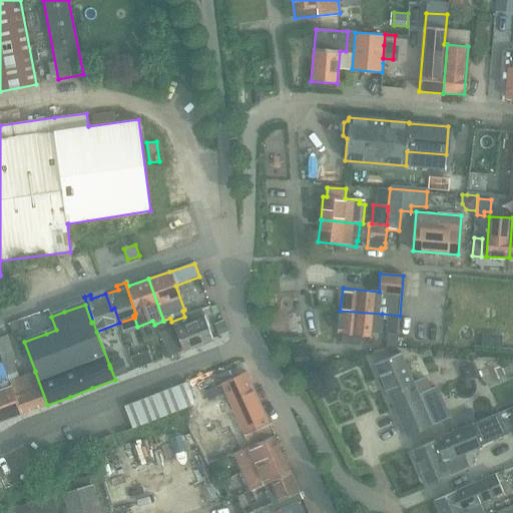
[(382,314),(340,311),(338,334),(342,334),(341,343),(359,345),(359,336),(371,337),(371,333),(381,334),(383,315),(400,317),(400,316),(382,314)]
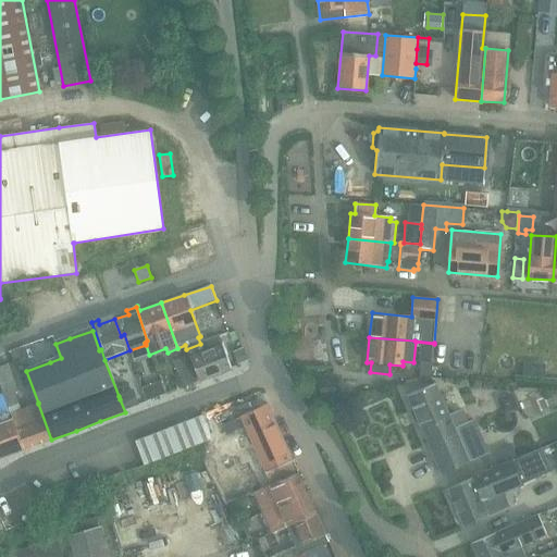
[(220,346),(189,358),(198,382),(231,369),(222,345),(220,346)]
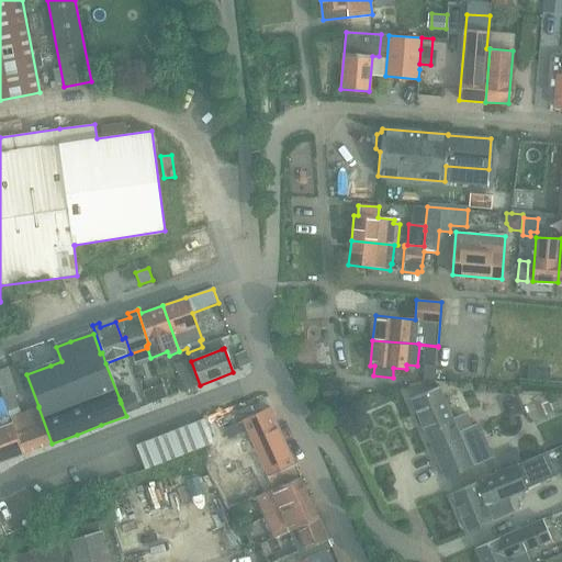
[(243,352),(233,356),(238,368),(248,364),(243,352)]
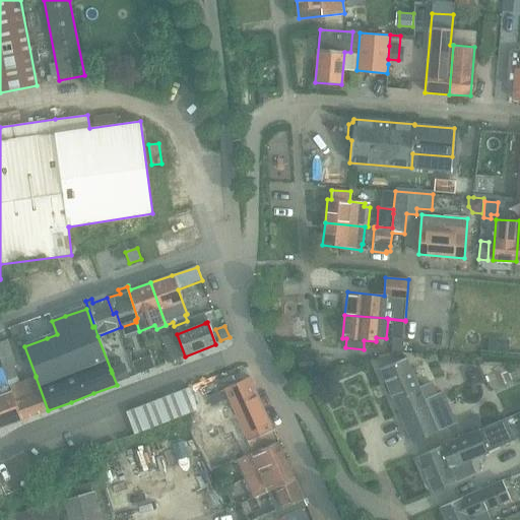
[(161,338),(171,362),(183,358),(174,333),(161,338)]
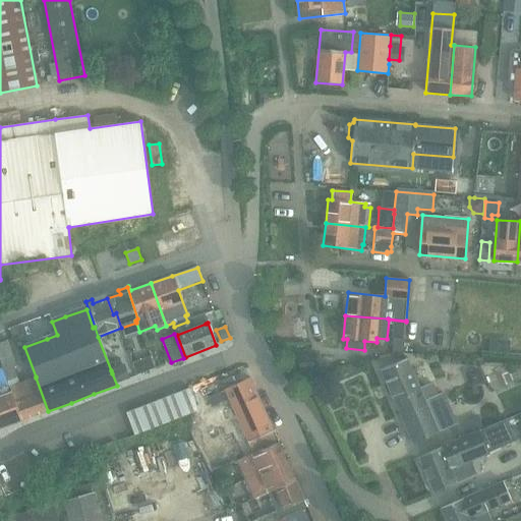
[(405,338),(393,338),(392,355),(403,353),(405,338)]
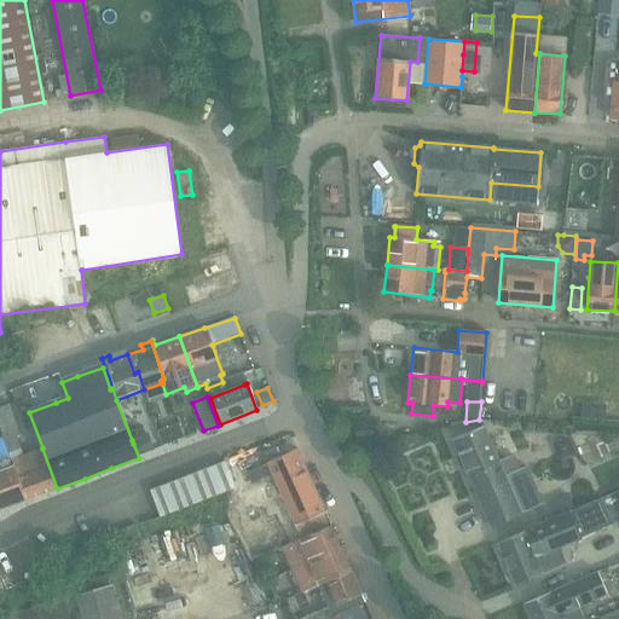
[(0,423),(15,464),(28,499),(57,489),(42,449),(23,456),(15,437),(19,434),(9,403),(0,405),(0,423)]
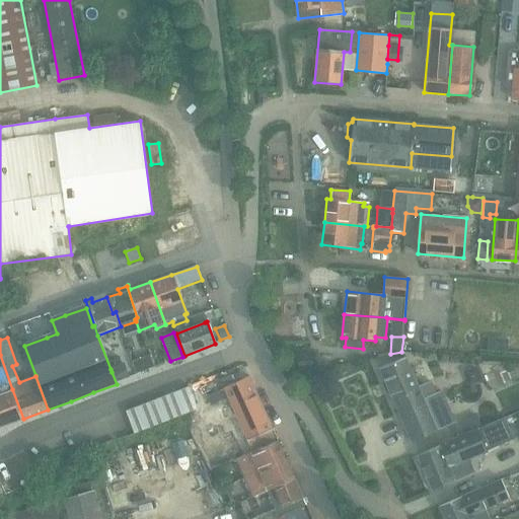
[(143,357),(132,361),(136,372),(147,368),(147,366),(143,357)]
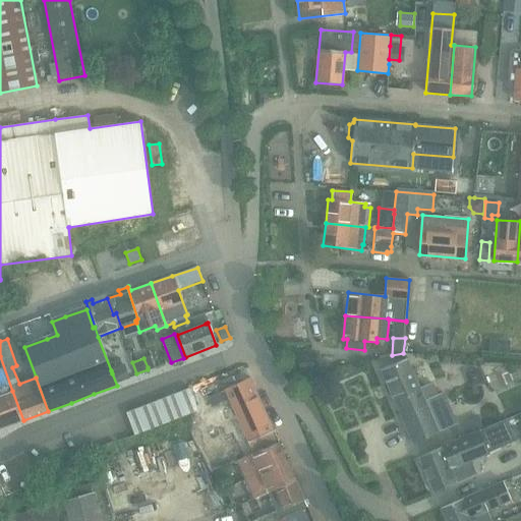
[(407,359),(382,370),(412,444),(456,424),(444,393),(425,401),(407,359)]
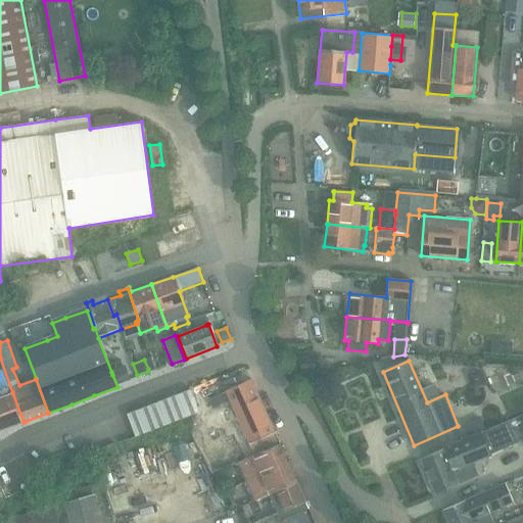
[(124,367),(111,371),(117,386),(129,381),(124,367)]
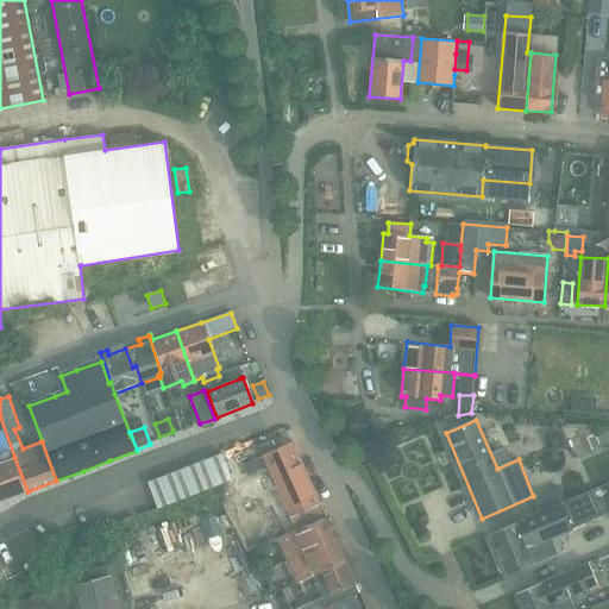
[(600,446),(592,429),(578,435),(585,452),(600,446)]
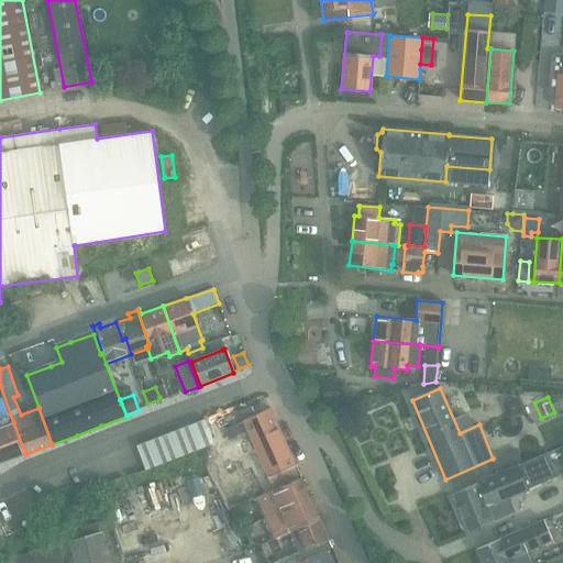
[(503,404),(509,417),(522,411),(516,398),(503,404)]
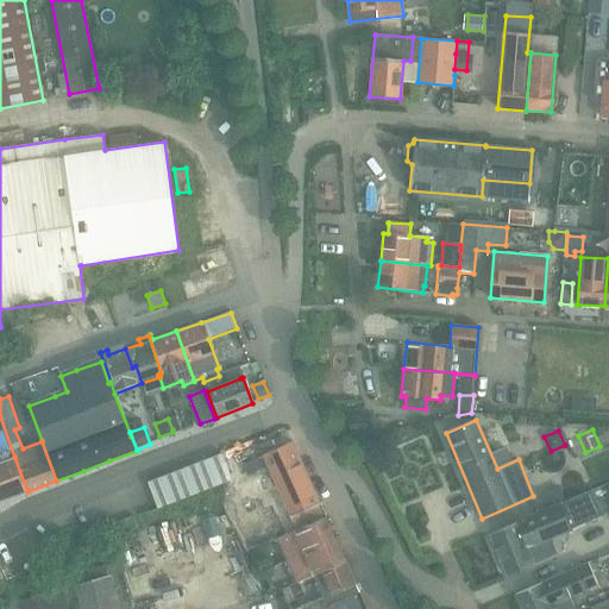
[(276,539),(325,518),(292,444),(242,465),(246,475),(267,466),(289,518),(295,529),(276,538),(276,539)]
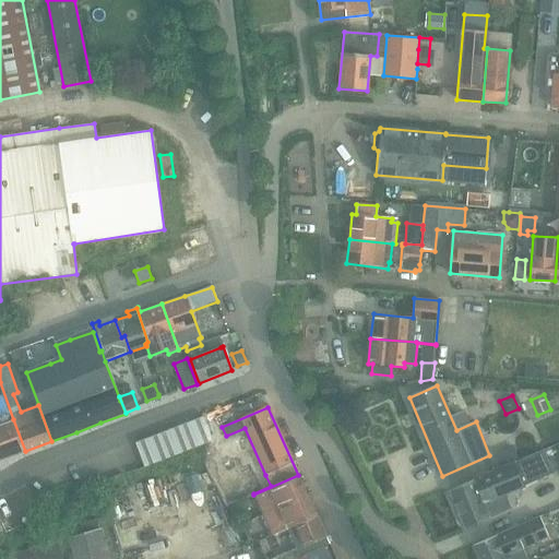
[(202,416),(191,420),(202,445),(212,441),(202,416)]
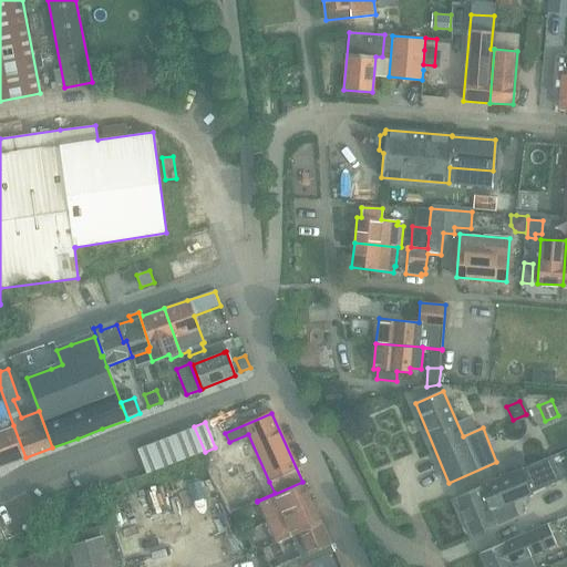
[(0,467),(26,457),(13,425),(0,430),(0,467)]
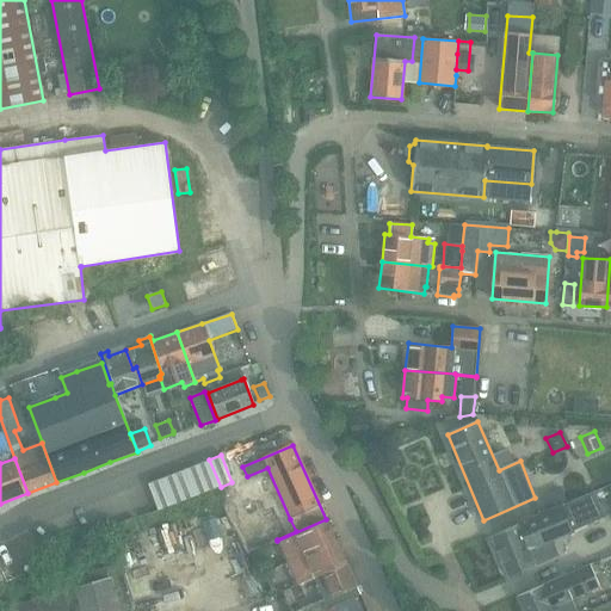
[(209,460),(198,464),(210,491),(221,487),(209,460)]
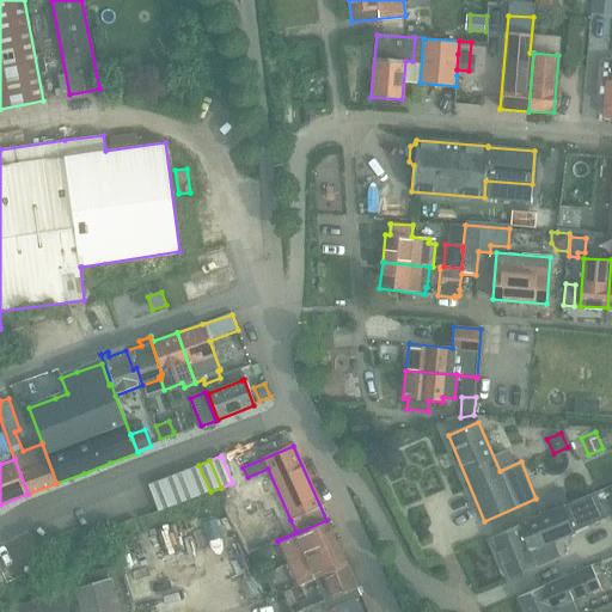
[(199,465),(185,471),(197,497),(210,491),(199,465)]
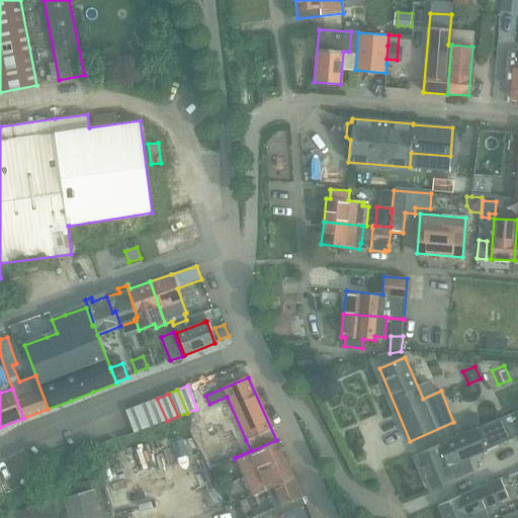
[(157,399),(148,402),(157,425),(167,421),(157,399)]
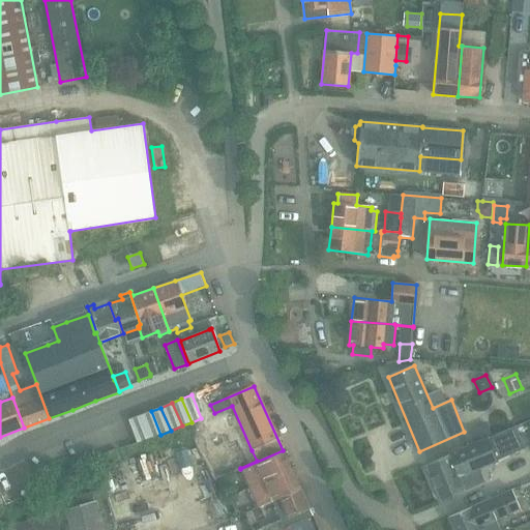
[(151,411),(139,416),(149,439),(160,435),(151,411)]
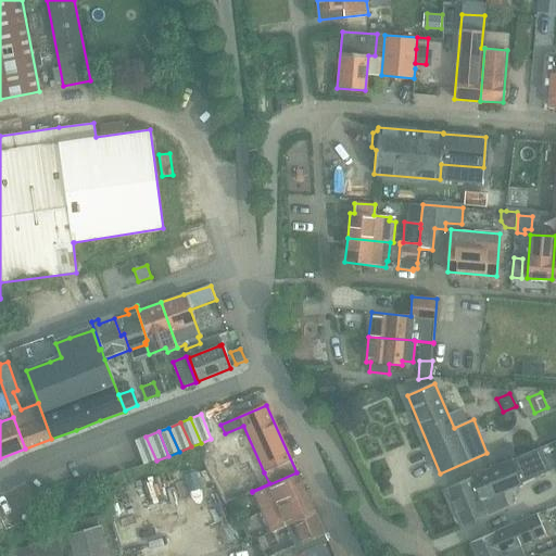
[(156,460),(146,437),(134,442),(143,466),(156,460)]
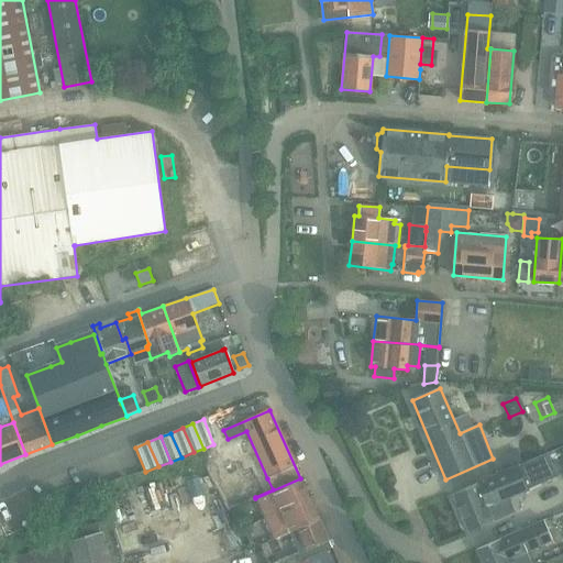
[(497,474),(452,494),(468,532),(514,512),(508,498),(528,490),(556,477),(547,453),(518,466),(497,474)]
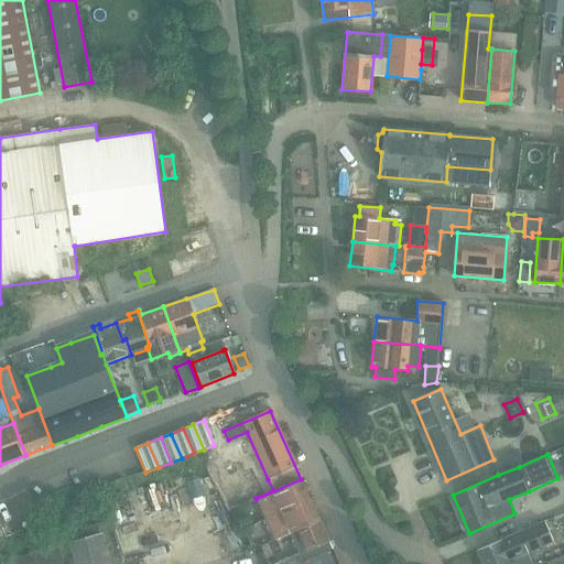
[(264,519),(310,500),(301,479),(256,499),(264,519)]
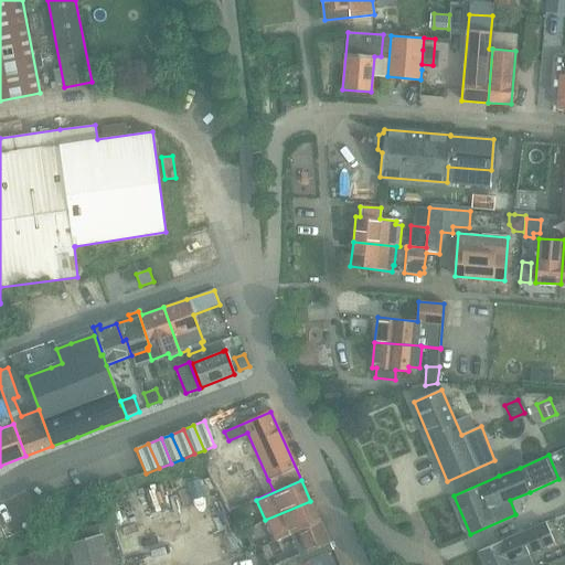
[(320,522),(310,501),(265,520),(275,542),(290,535),(320,522)]
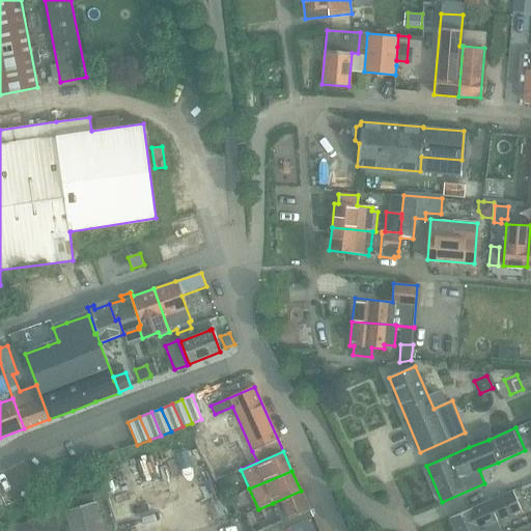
[(278,530),(280,530),(288,528),(312,518),(301,491),(273,503),(280,521),(261,529),(261,530),(275,530),(278,530)]
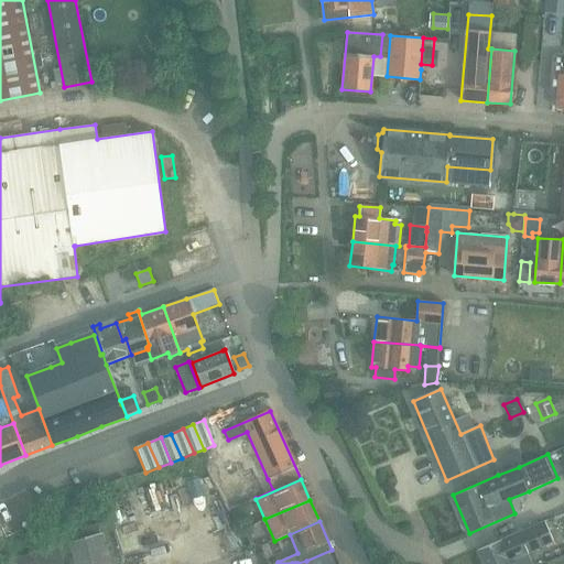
[(530,563),(527,553),(553,541),(544,521),(518,533),(476,551),(481,563),(530,563)]
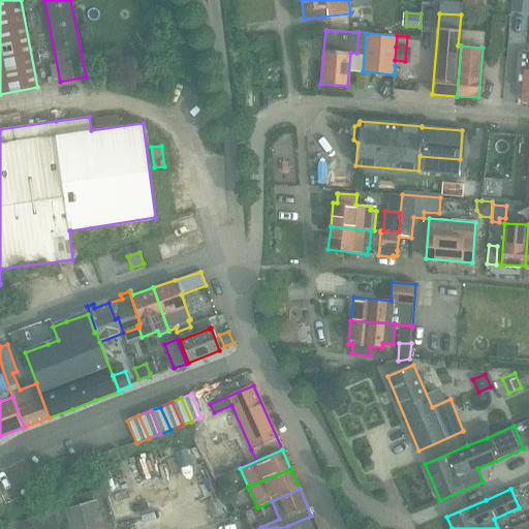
[(71,495),(75,507),(65,510),(70,528),(101,528),(94,502),(95,501),(91,490),(71,495)]
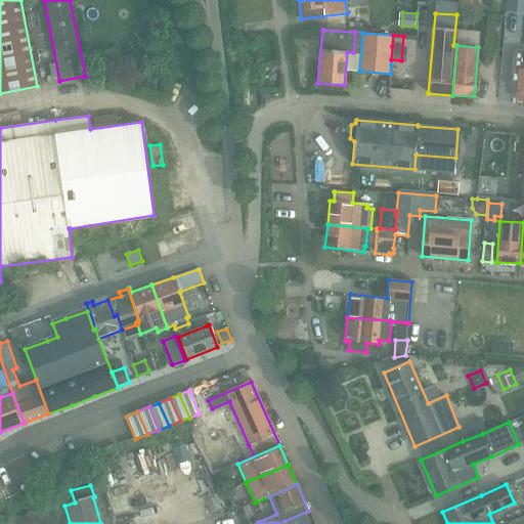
[(0,523),(57,523),(53,509),(0,523)]
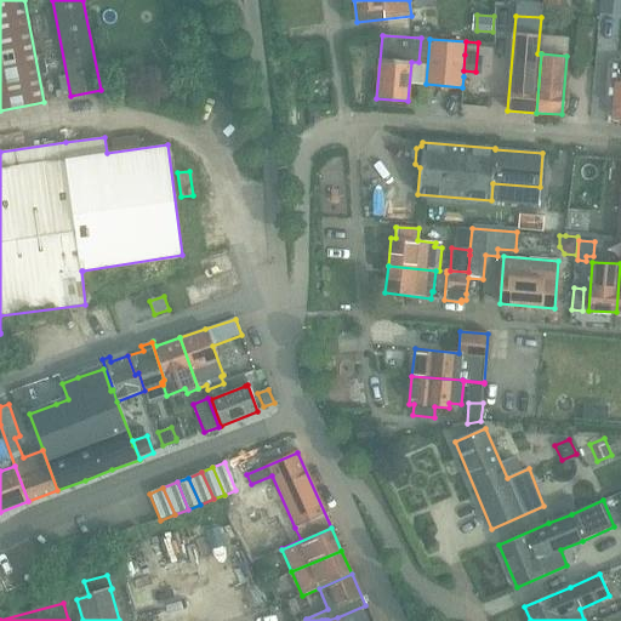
[(372,620),(365,605),(337,617),(337,620),(372,620)]
